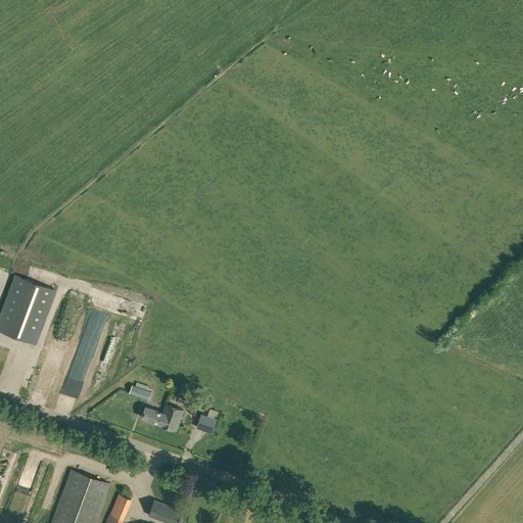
[(0,315),(0,330),(36,344),(56,289),(15,274),(0,315)]
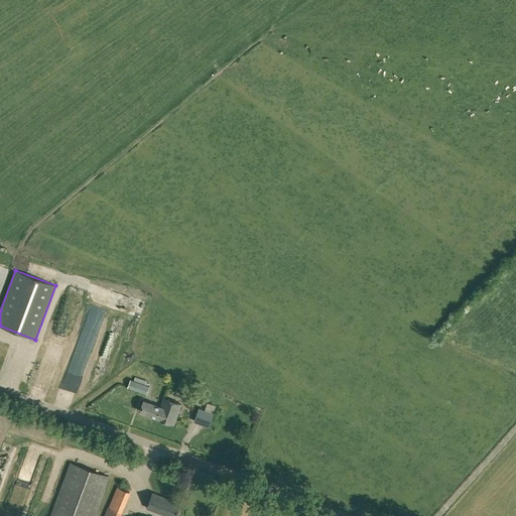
[(92,351),(97,343),(91,339),(86,347),(92,351)]
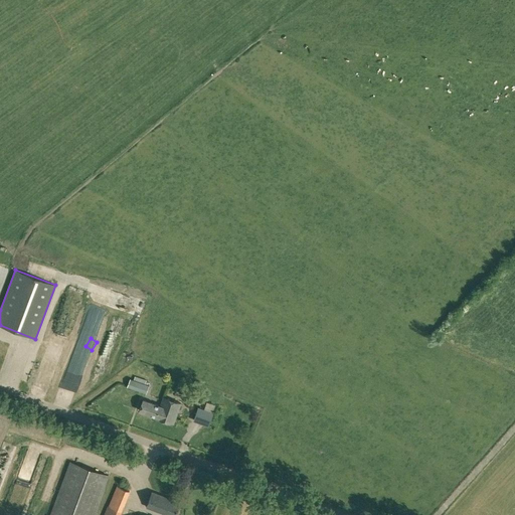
[(127,387),(146,394),(150,385),(146,384),(147,380),(135,376),(134,380),(130,378),(127,387)]
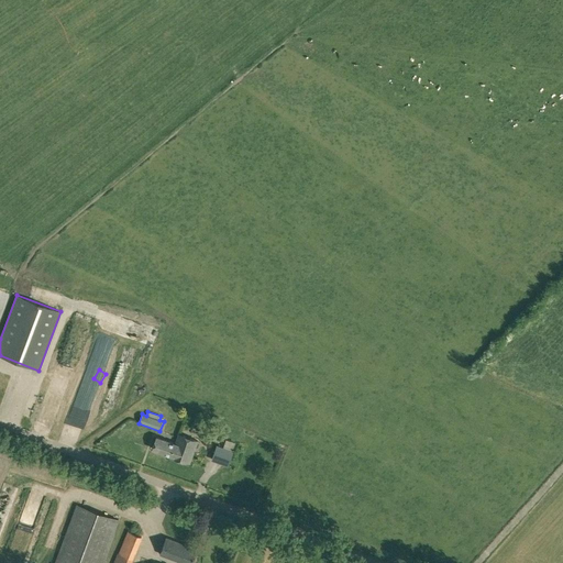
[(75,420),(90,423),(92,418),(77,414),(75,420)]
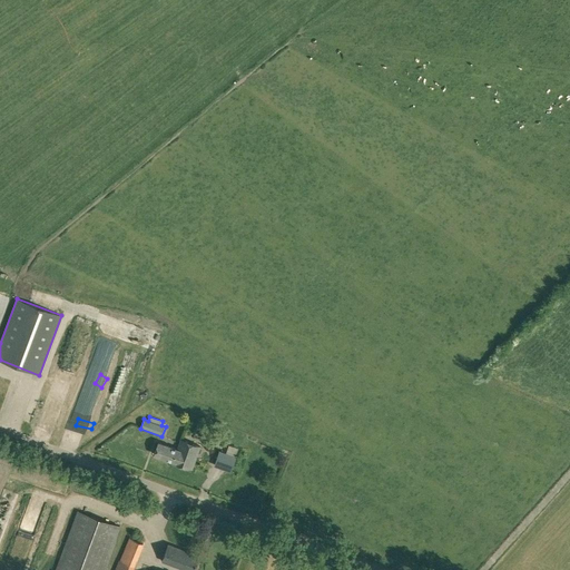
[(177,464),(192,469),(199,450),(200,446),(182,439),(180,443),(178,449),(158,441),(154,454),(178,463),(177,464)]
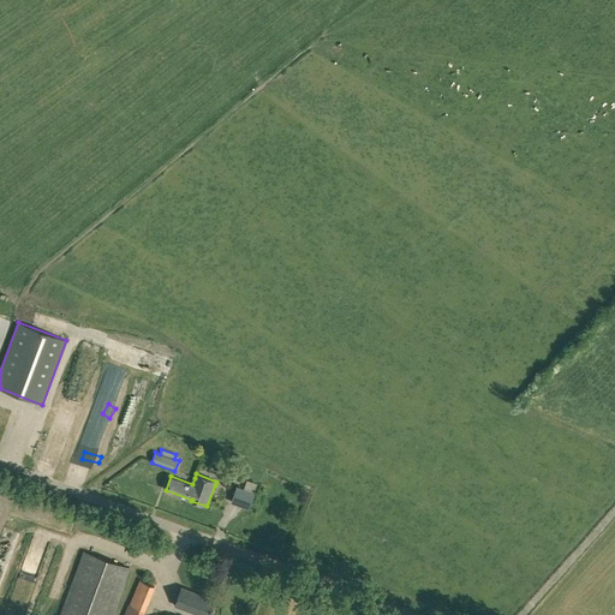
[(231,502),(250,509),(256,493),(237,487),(231,502)]
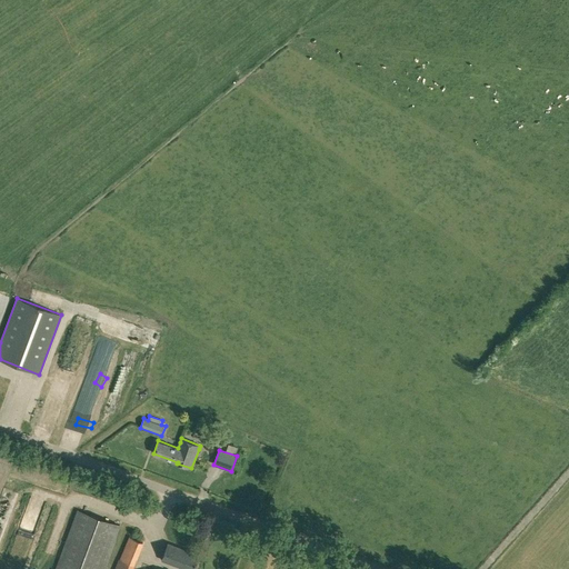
[(55,568),(105,568),(121,526),(78,510),(55,568)]
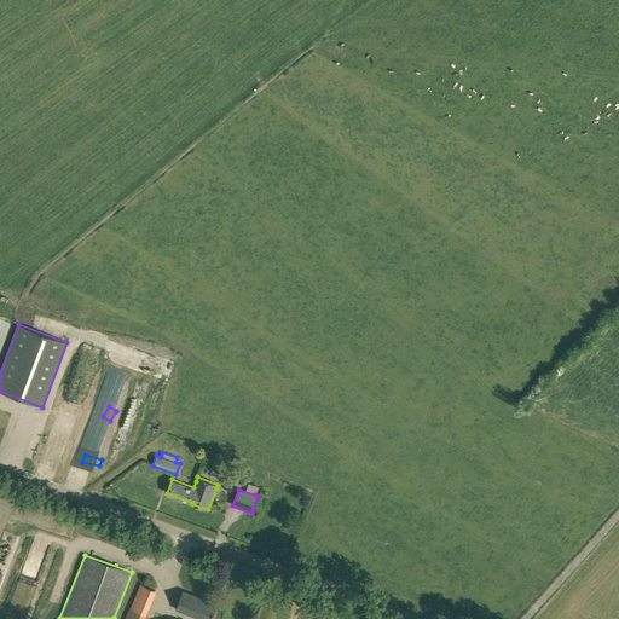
[(144,618),(156,590),(140,584),(131,608),(129,607),(125,618),(144,618)]
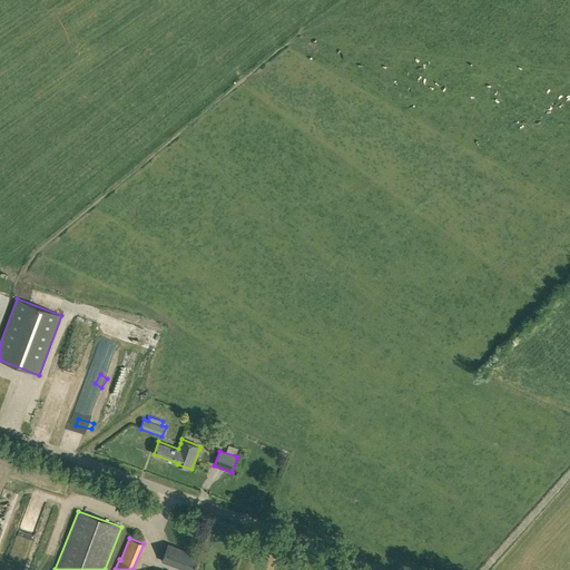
[(195,569),(200,556),(168,543),(161,561),(183,569),(195,569)]
